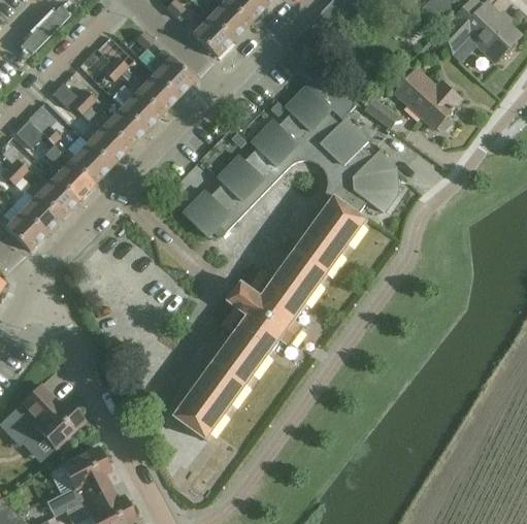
[(157,0),(174,17),(183,8),(175,1),(176,0),(157,0)]
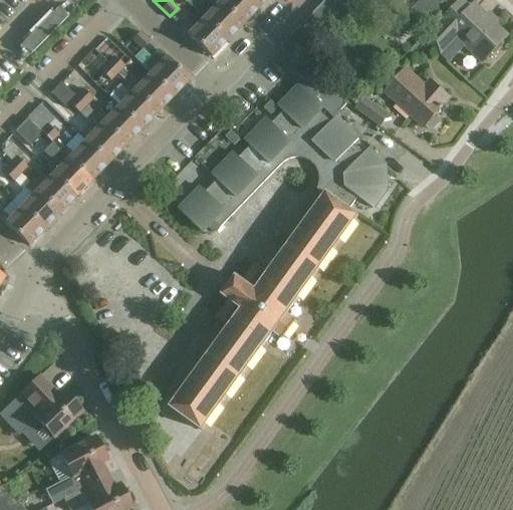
[(202,15),(225,38),(241,22),(218,0),(208,0),(213,4),(202,15)]
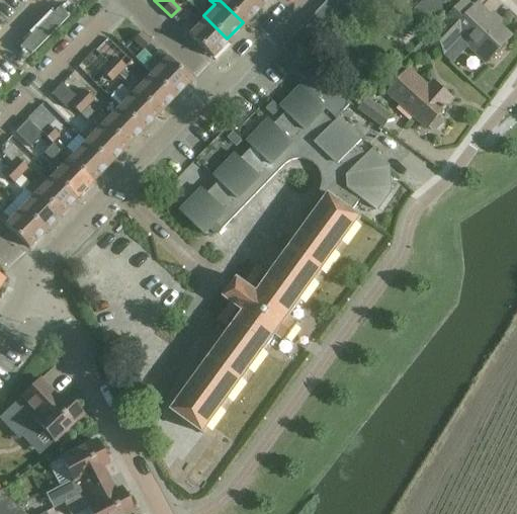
[(220,0),(243,22),(259,5),(253,0),(220,0)]
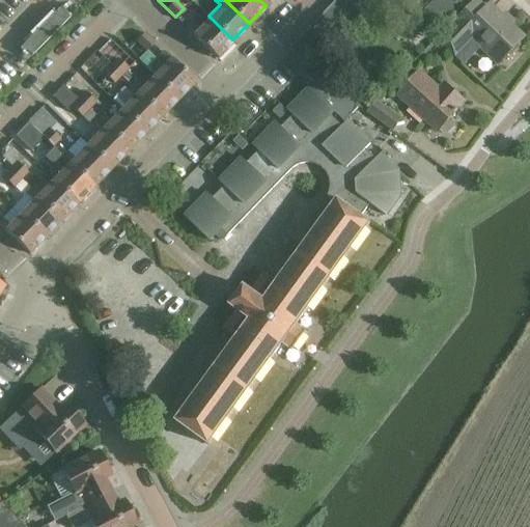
[(360,10),(349,0),(333,0),(332,1),(352,20),(360,10)]
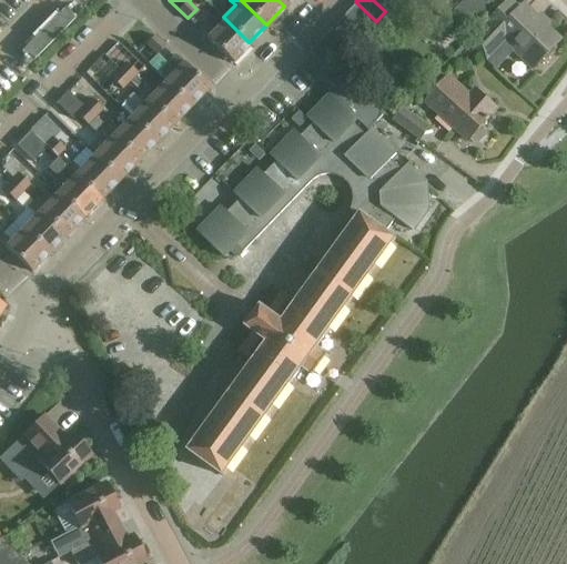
[(395,2),(393,0),(373,0),(385,11),(395,2)]
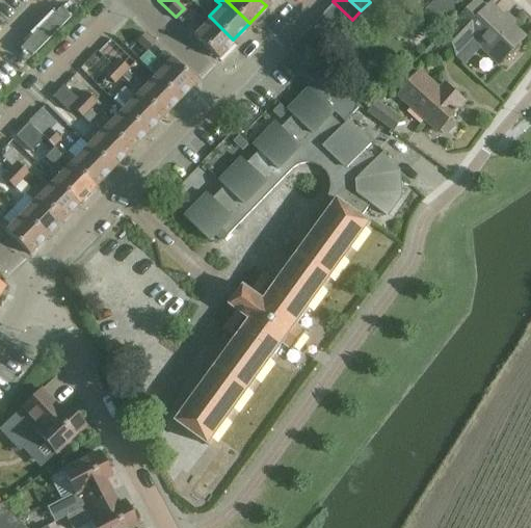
[(402,0),(410,7),(417,0),(431,0),(422,10),(437,27),(460,4),(456,0),(402,0)]
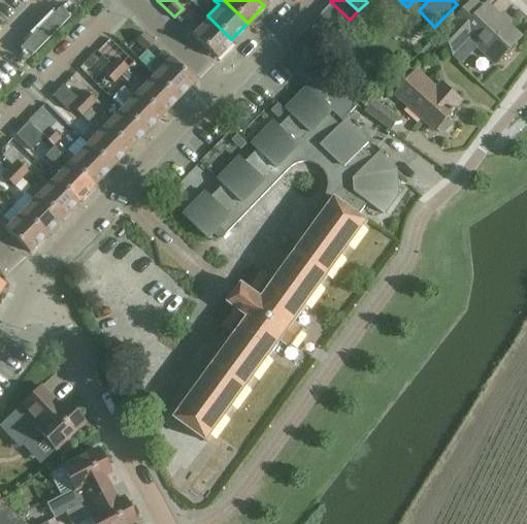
[(452,56),(469,37),(494,61),(519,35),(485,3),(482,6),(474,0),(470,0),(433,38),(452,56)]
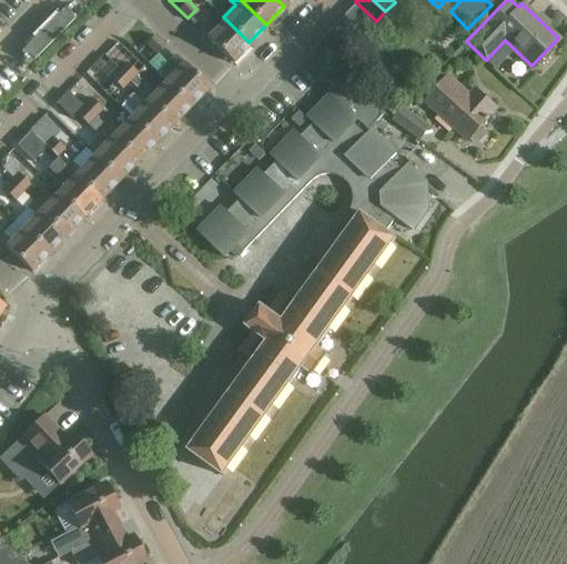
[(376,21),(355,1),(346,11),(366,31),(376,21)]
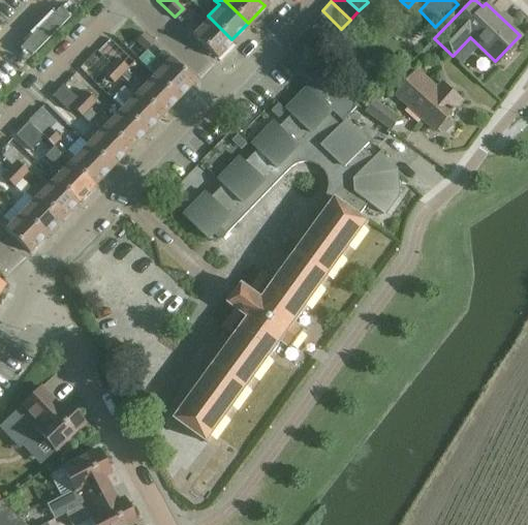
[(341,29),(322,10),(313,19),(333,38),(341,29)]
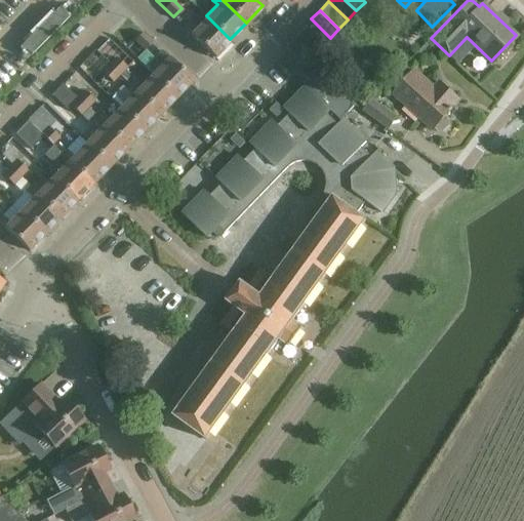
[(183,26),(214,55),(230,39),(206,15),(195,28),(188,21),(183,26)]
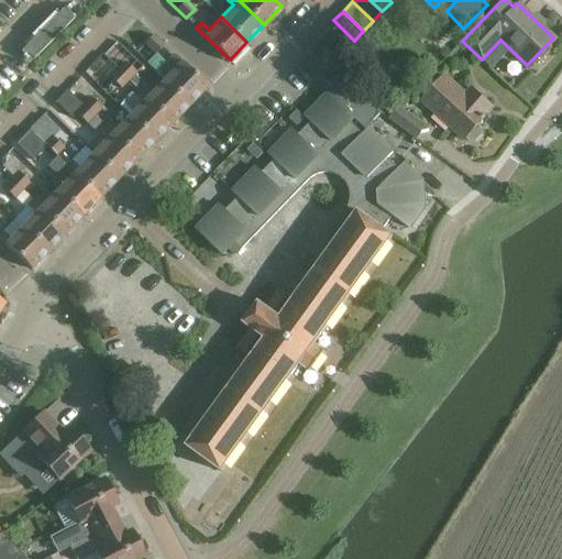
[(120,35),(130,45),(141,34),(145,40),(143,42),(154,52),(163,43),(136,18),(120,35)]
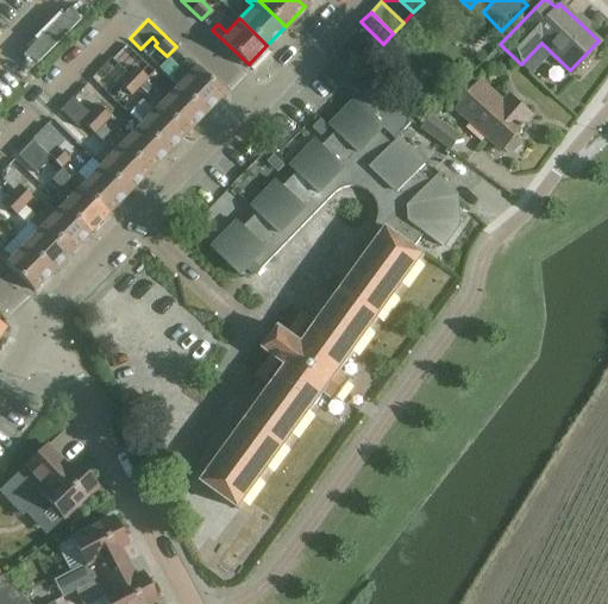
[(373,54),(383,44),(361,21),(351,32),(373,54)]
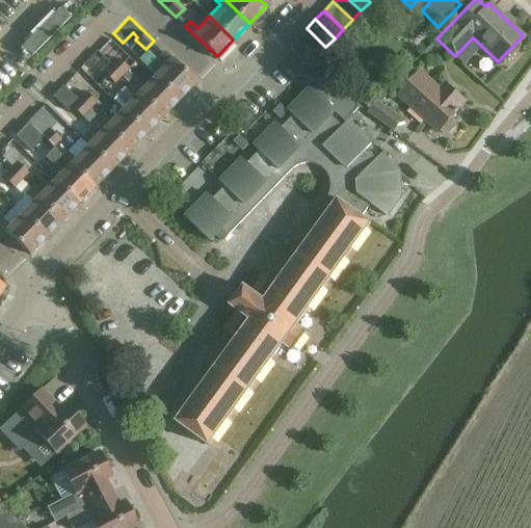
[(133,59),(109,36),(97,49),(102,53),(104,55),(120,73),(133,59)]
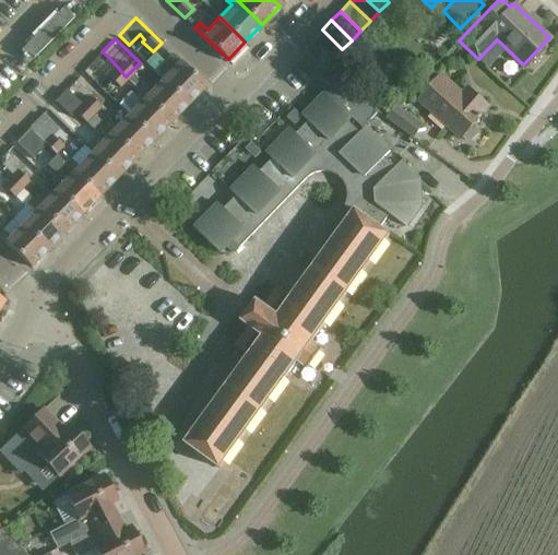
[(86,65),(93,71),(107,56),(102,51),(101,49),(86,65)]
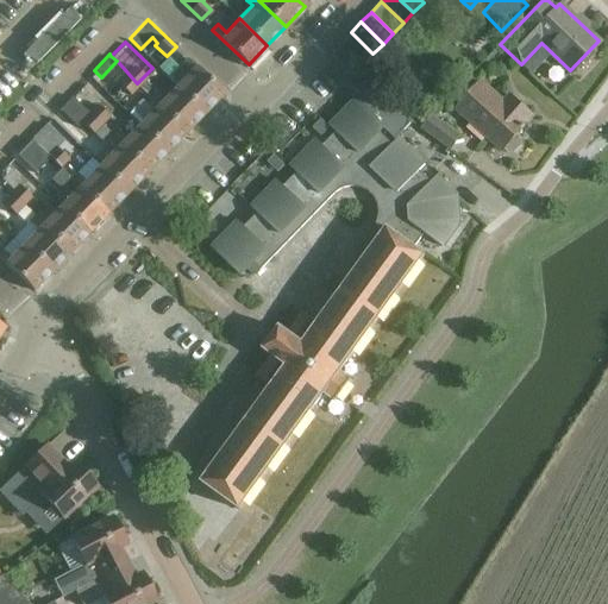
[(168,75),(175,83),(204,111),(223,90),(187,56),(168,75)]
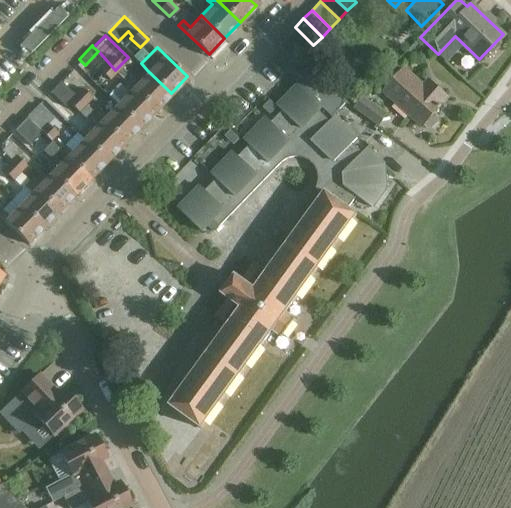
[(109,77),(111,75),(115,70),(100,53),(94,59),(101,65),(99,67),(109,77)]
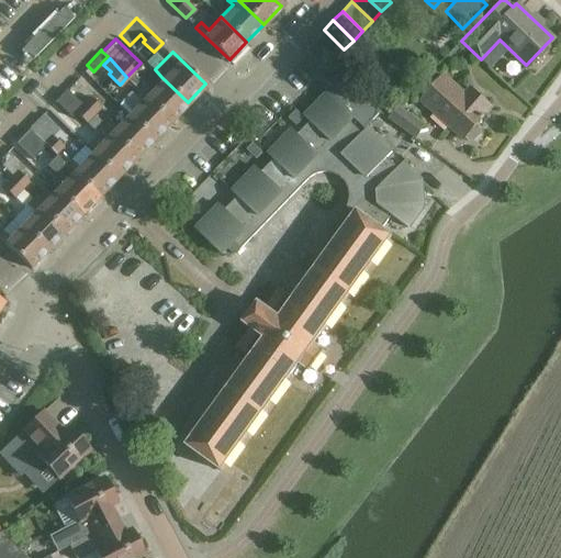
[(242,320),(250,325),(237,344),(250,354),(186,443),(220,468),(299,360),(309,367),(323,347),(313,341),(391,233),(381,225),(391,212),(407,225),(422,204),(419,178),(402,160),(396,165),(386,155),(391,149),(366,124),(380,109),(336,70),(327,80),(334,87),(331,91),(328,89),(303,114),(309,119),(298,132),(292,126),(268,152),(272,157),(261,169),(256,164),(232,189),(236,194),(225,207),(220,201),(194,227),(221,252),(232,240),(239,247),(309,175),(315,170),(323,169),(332,170),(338,173),(344,179),(348,186),(349,193),(348,202),(345,207),(352,212),(291,297),(279,287),(266,305),(257,299),(242,320)]
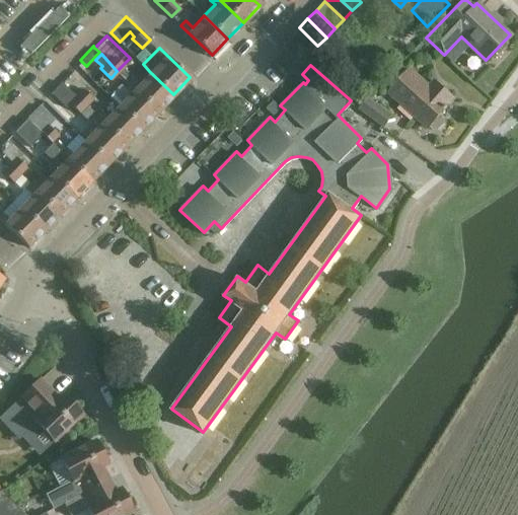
[(408,66),(387,89),(391,93),(413,112),(427,126),(429,124),(433,127),(437,127),(443,121),(443,116),(439,113),(453,96),(439,83),(433,77),(427,83),(413,70),(408,66)]
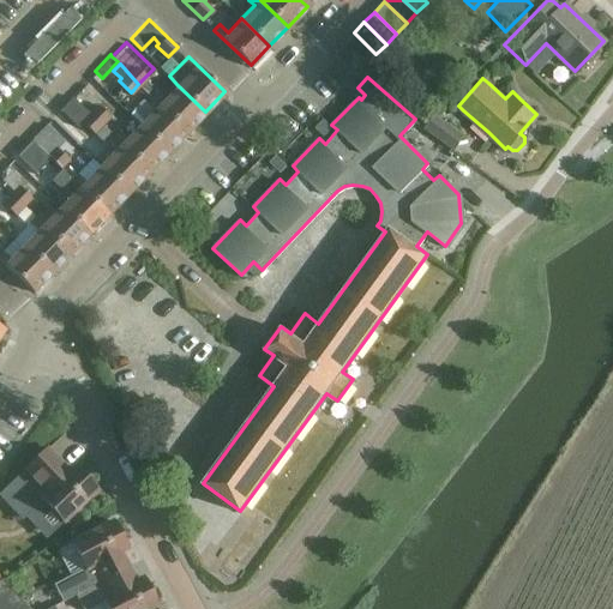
[(155,89),(150,95),(187,131),(205,112),(176,84),(163,97),(155,89)]
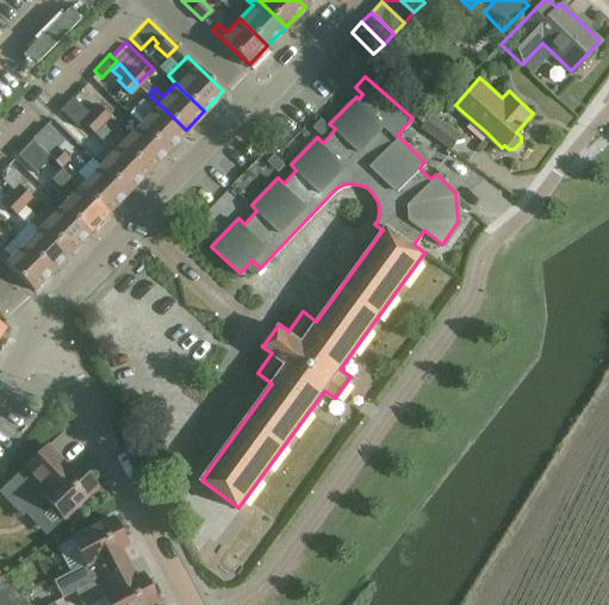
[(138,122),(167,149),(186,130),(149,94),(141,86),(135,92),(143,100),(153,108),(138,122)]
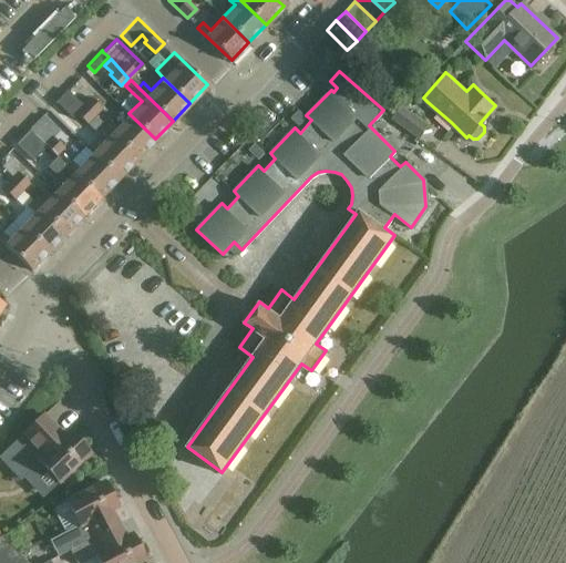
[(82,103),(67,88),(55,100),(71,115),(75,111),(86,121),(93,114),(82,103)]
